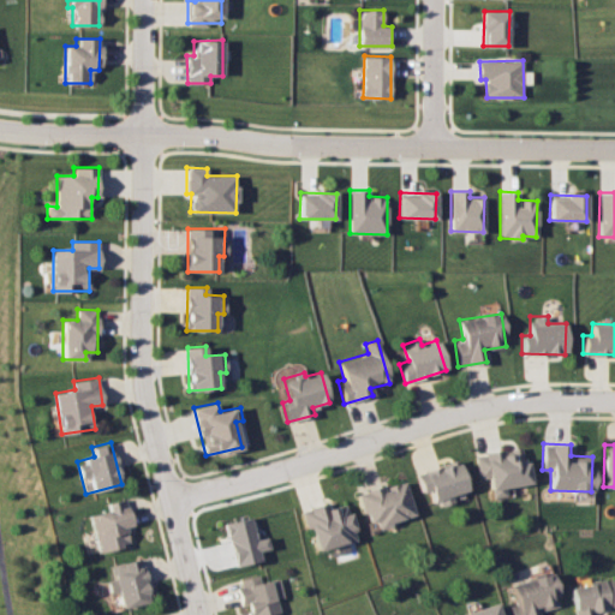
[(475,454),(478,478),(489,477),(491,497),(506,495),(505,487),(527,483),(523,447),(475,454)]
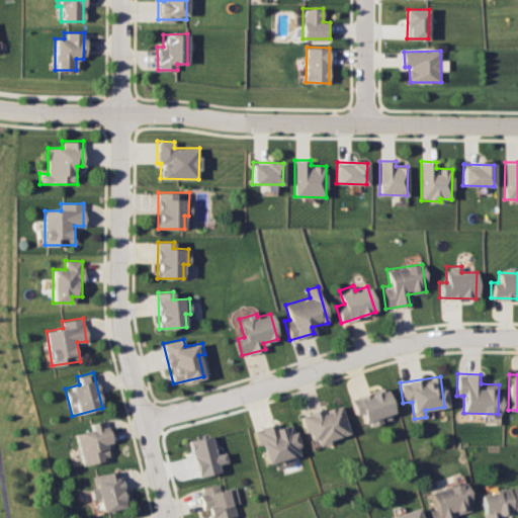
[(350,399),(355,415),(362,413),(366,426),(382,422),(380,416),(393,413),(385,389),(350,399)]
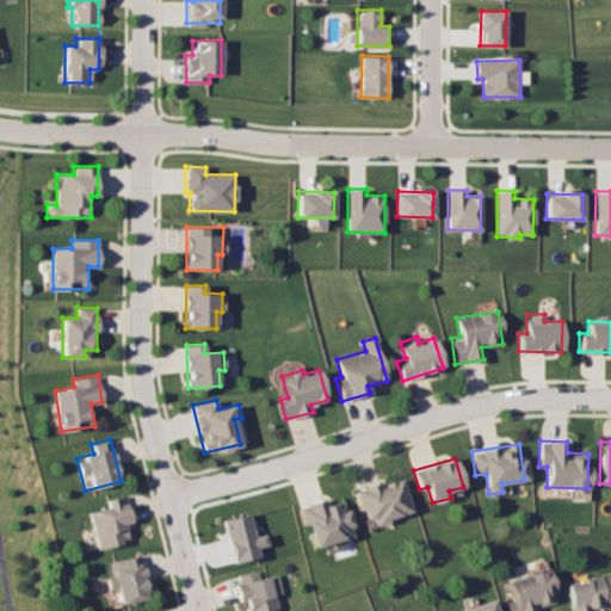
[(413,512),(402,476),(359,489),(370,524),(413,512)]
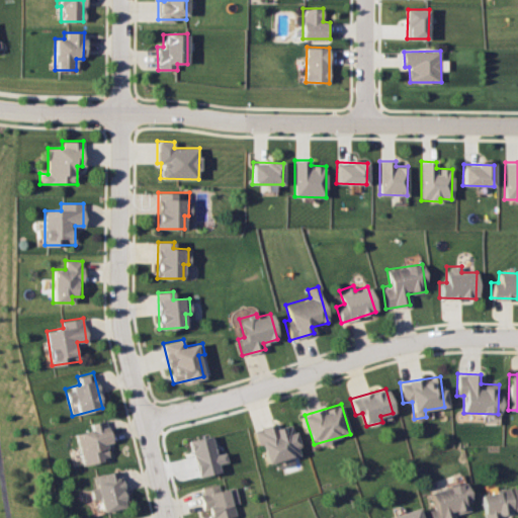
[(74,434),(81,465),(108,458),(104,444),(110,442),(105,419),(89,423),(90,430),(74,434)]
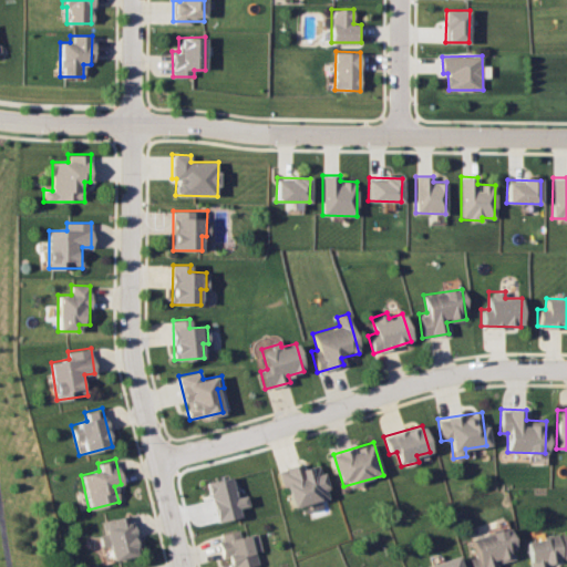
[(281,468),(290,507),(330,498),(321,464),(302,468),(301,464),(281,468)]
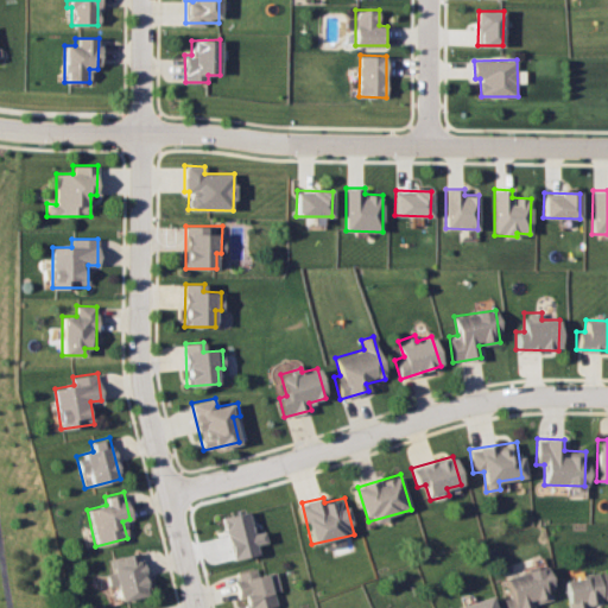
[(257,544),(266,542),(263,530),(253,533),(247,511),(221,518),(232,559),(259,553),(257,544)]
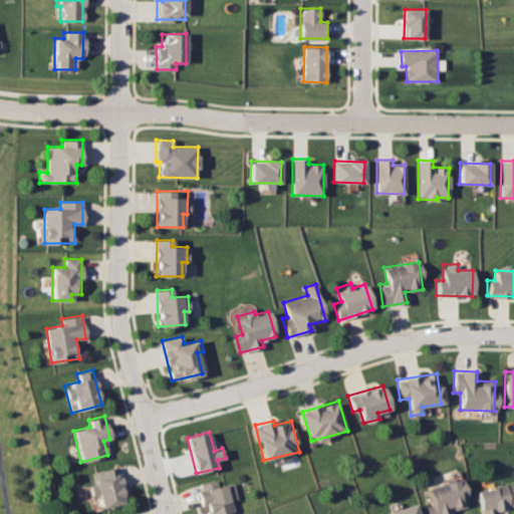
[(92,472),(94,484),(88,485),(90,496),(96,495),(98,507),(123,503),(117,467),(92,472)]
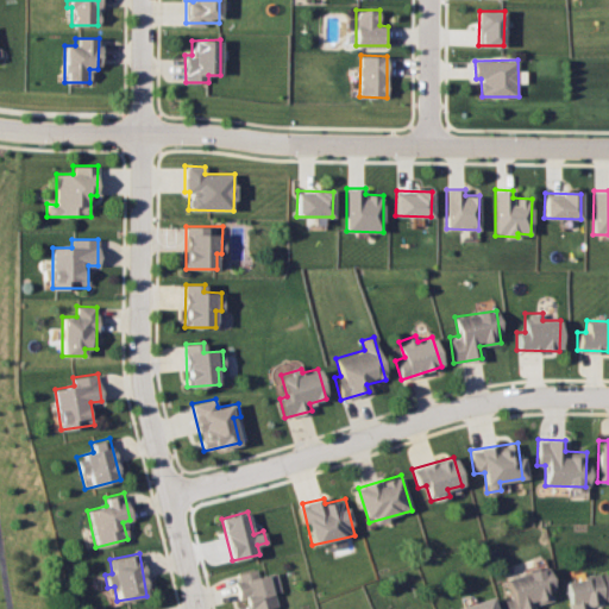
[(506,608),(533,608),(533,604),(554,600),(546,567),(506,577),(512,597),(503,600),(506,608)]
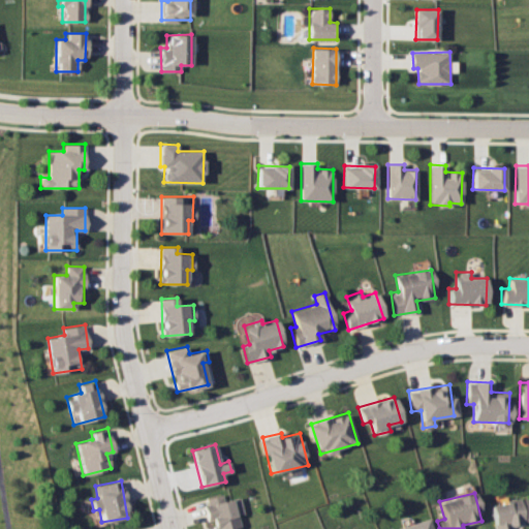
[(214,528),(240,528),(238,515),(244,514),(240,497),(223,500),(222,494),(203,498),(208,520),(213,519),(214,528)]
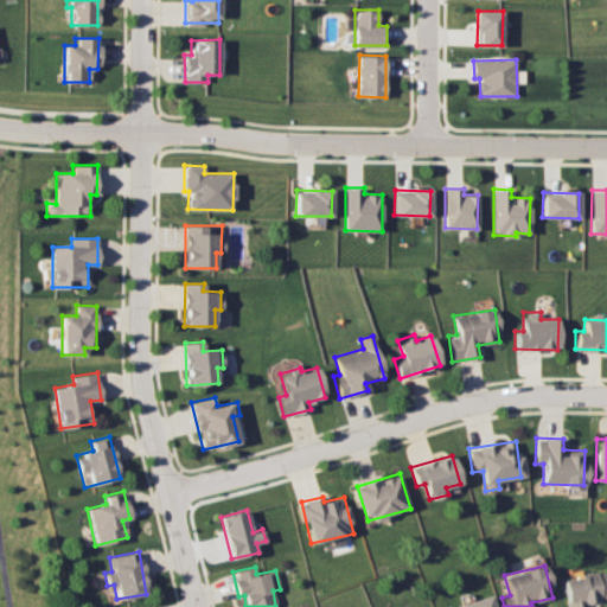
[(606,599),(606,570),(563,577),(567,606),(587,606),(587,602),(606,599)]
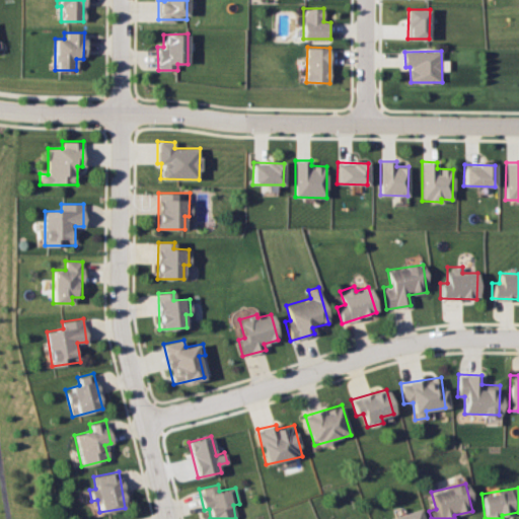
[(422,518),(419,508),(386,518),(422,518)]
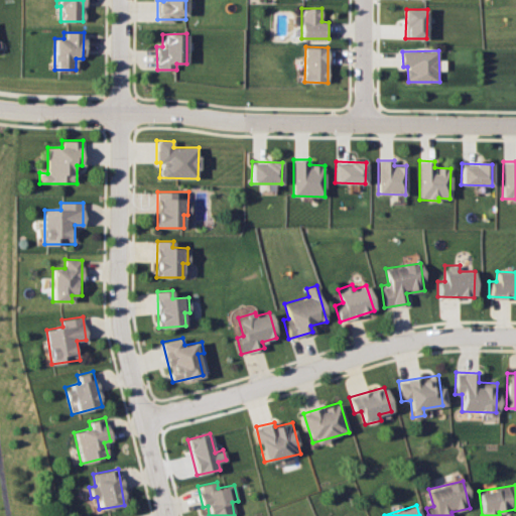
All buildings are outlined.
